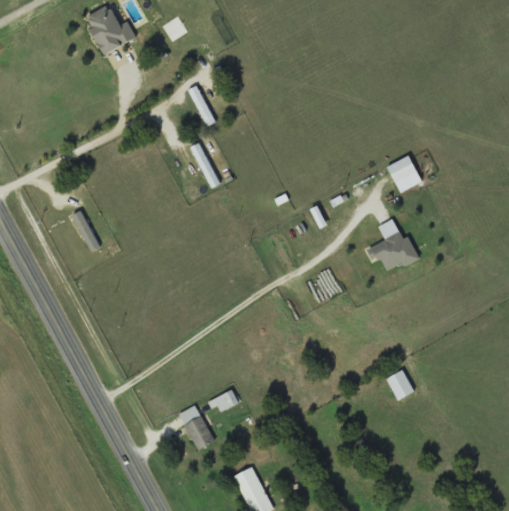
[(207,127),(215,122),(195,86),(187,91),(207,127)]
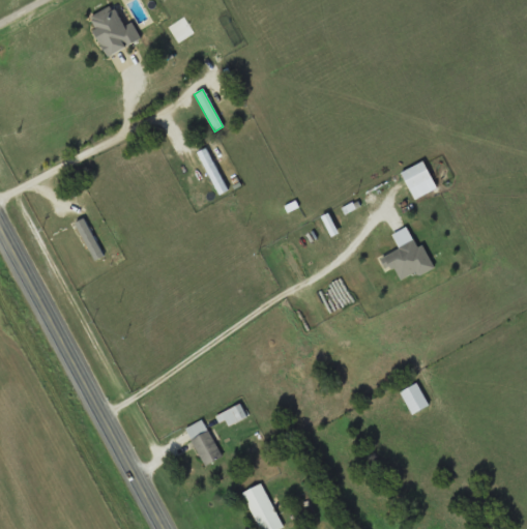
[(72,224),(93,260),(104,255),(83,217),(72,224)]
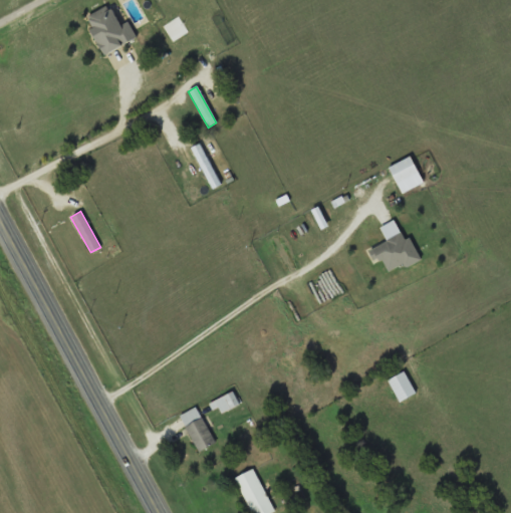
[(416,392),(403,370),(387,379),(400,402),(416,392)]
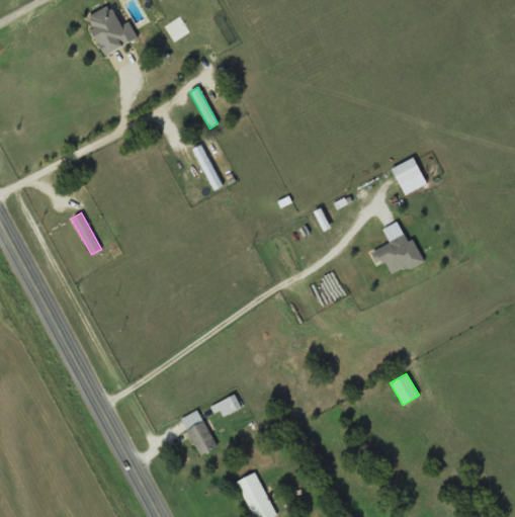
[(180,419),(200,454),(217,445),(196,410),(180,419)]
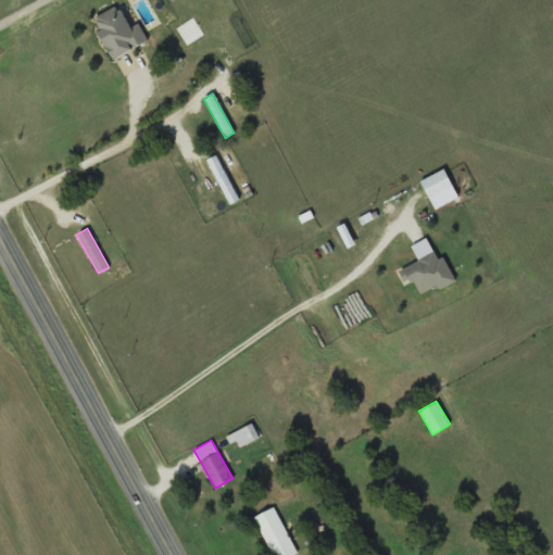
[(273,506),(253,517),(273,554),(289,554),(297,552),(273,506)]
